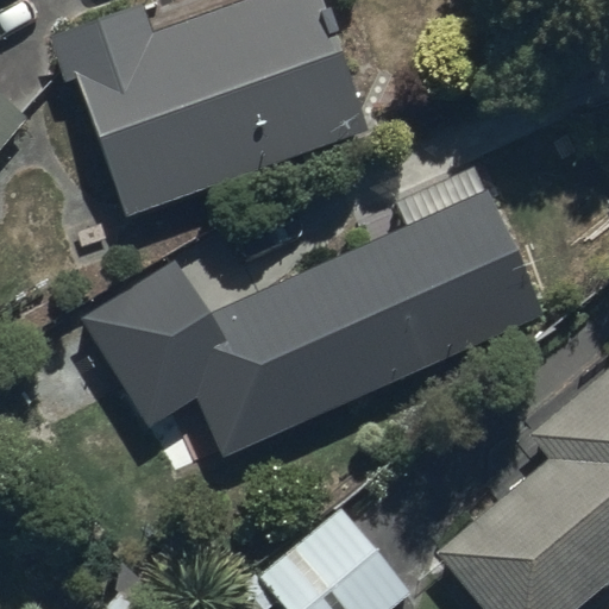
[(76,77),(126,217),(368,130),(321,0),(233,0),(148,31),(139,5),(46,38),(62,82),(76,77)]
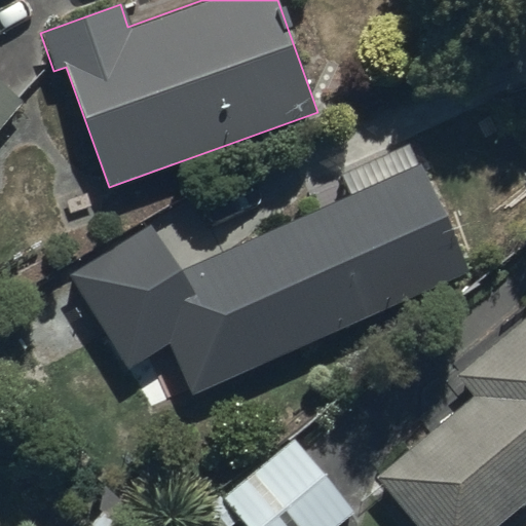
[(0,128),(20,106),(0,88),(0,128)]
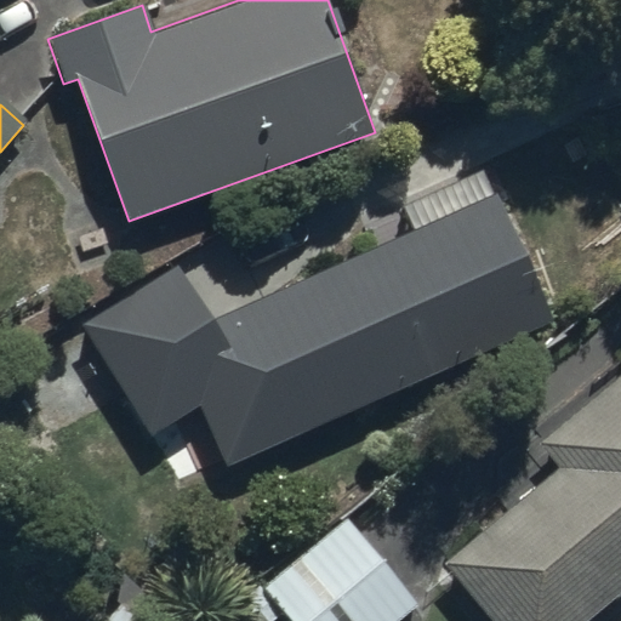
[(277,290),(330,416),(553,323),(497,192),(490,195),(480,171),(402,205),(412,233),(277,290)]
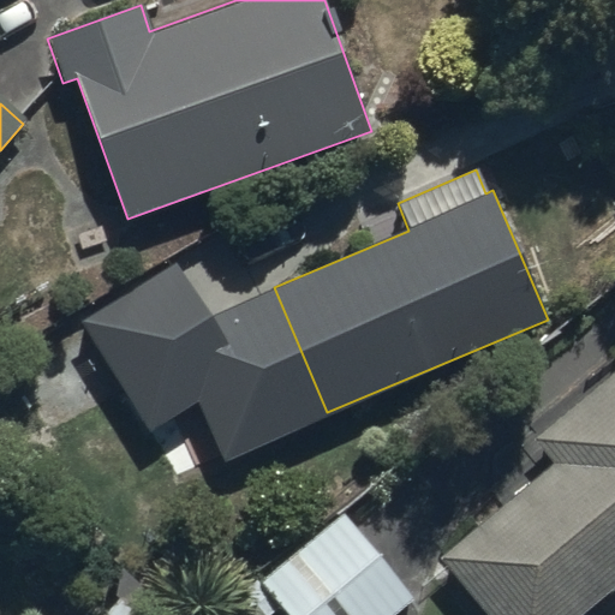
[(171,262),(81,312),(137,415),(228,364),(171,262)]
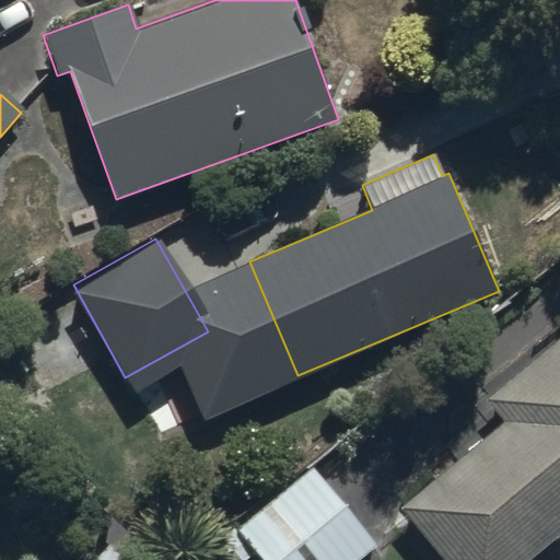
[(559,339),(486,403),(502,422),(398,510),(441,559),(525,559),(559,531),(559,339)]
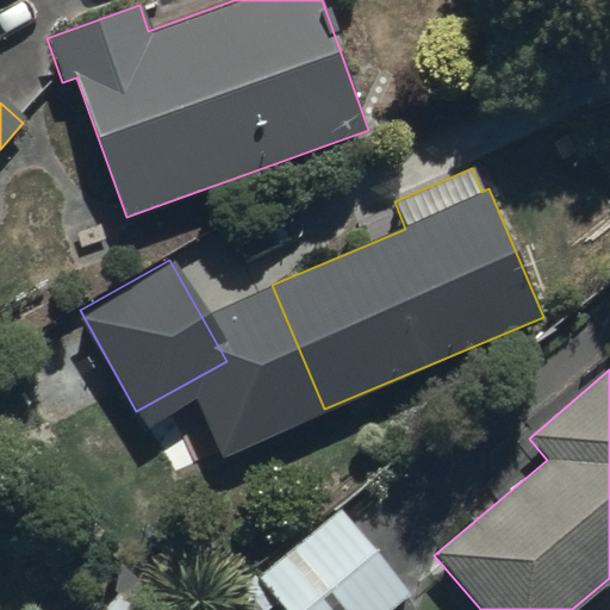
[(393,609),(411,596),(337,509),(335,506),(213,609),(268,609),(277,603),(282,609),(393,609)]
